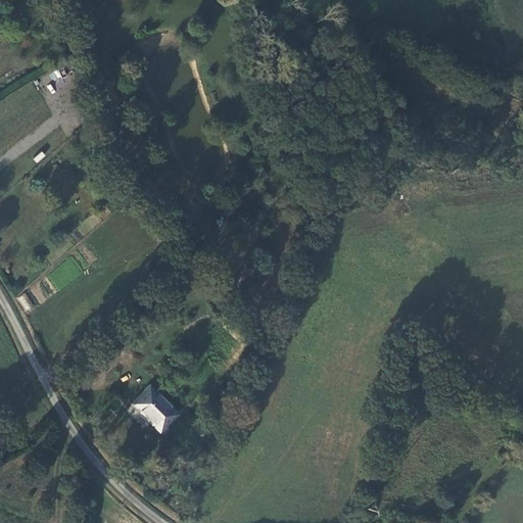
[(33,82),(26,87),(30,92),(37,87),(33,82)]
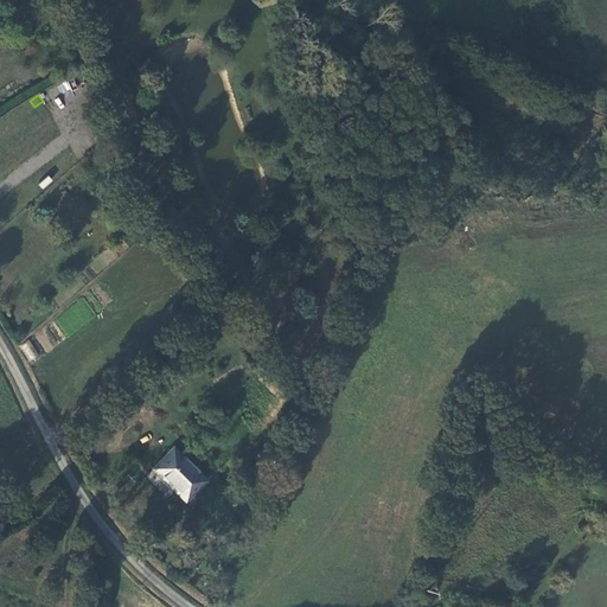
[(29,102),(10,114),(14,122),(33,109),(29,102)]
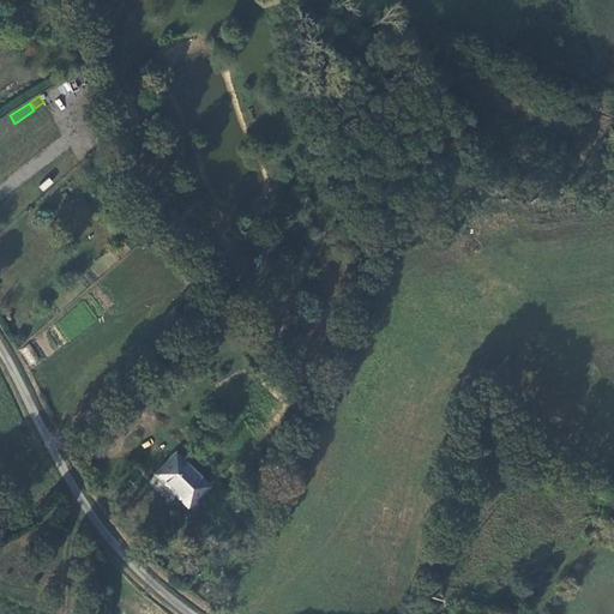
[(19,350),(30,366),(40,360),(29,344),(19,350)]
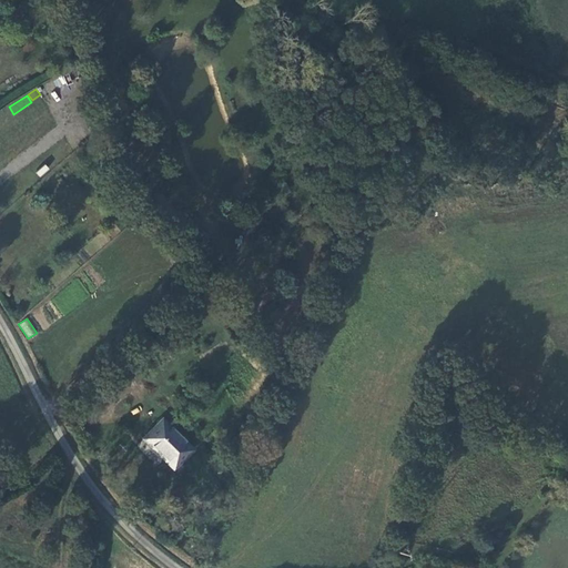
[(115,366),(119,369),(131,357),(128,354),(115,366)]
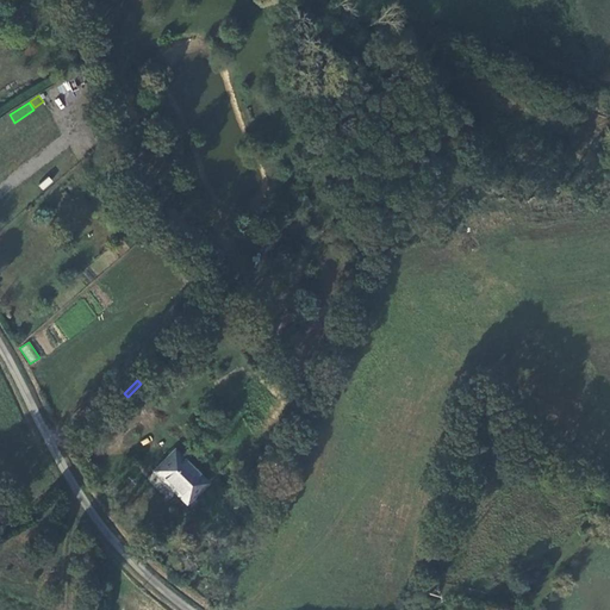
[(141,384),(128,397),(134,402),(147,390),(141,384)]
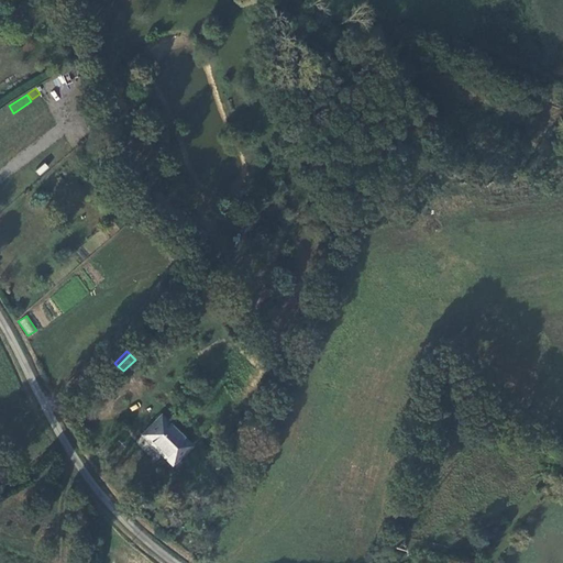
[(162,416),(143,434),(173,466),(192,448),(174,429),(168,423),(162,416)]
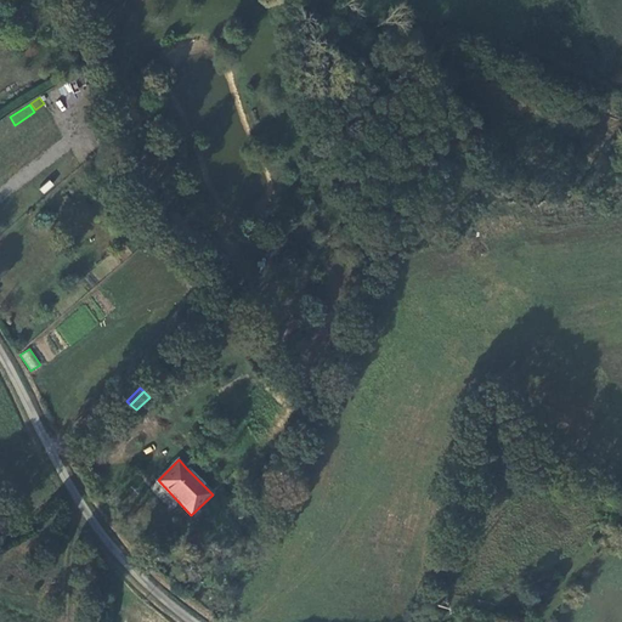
[(191,463),(186,468),(192,474),(197,469),(191,463)]
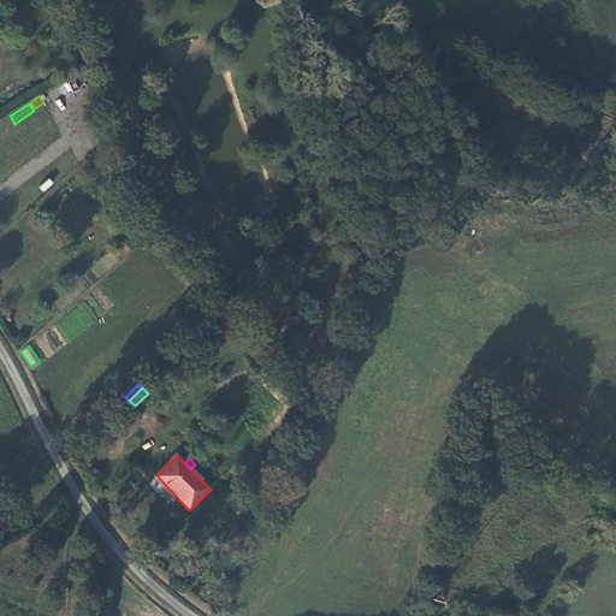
[(240,521),(246,526),(252,520),(246,515),(240,521)]
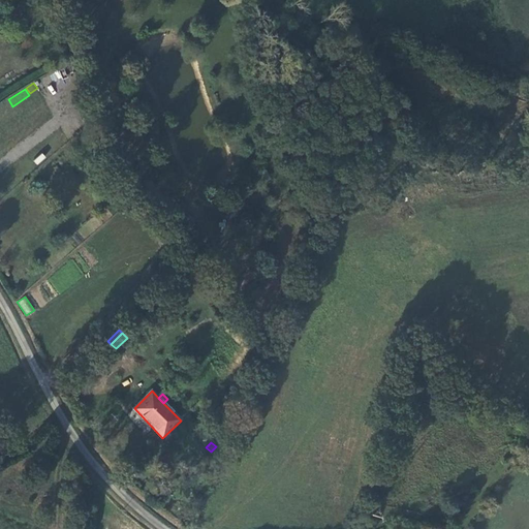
[(211,452),(217,458),(222,453),(216,446),(211,452)]
